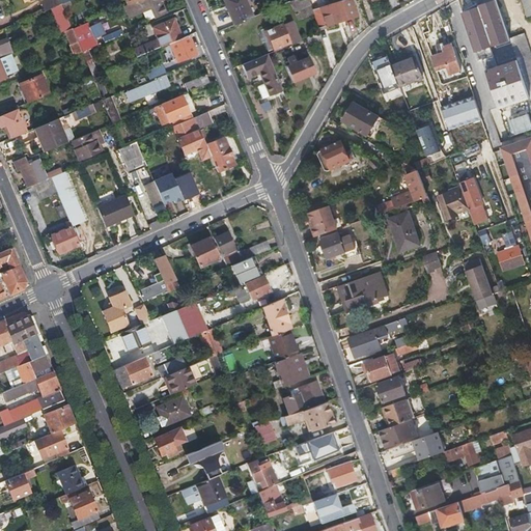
[(44,10),(60,3),(59,0),(40,0),(39,0),(44,10)]
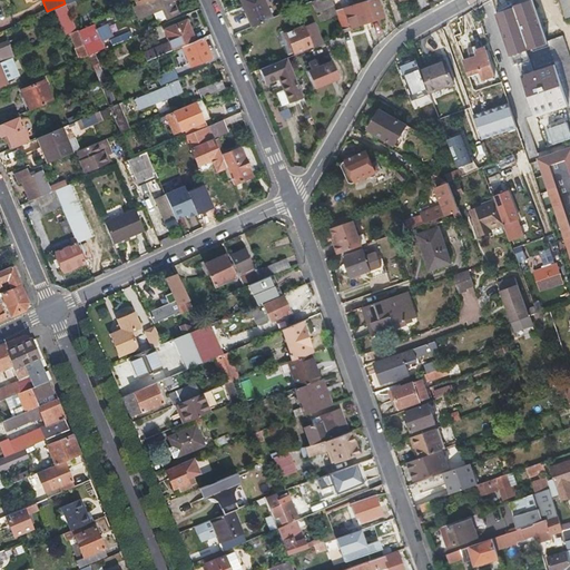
[(156,8),(161,20),(178,13),(174,3),(170,6),(169,2),(173,1),(174,0),(145,0),(134,6),(129,7),(134,17),(156,8)]
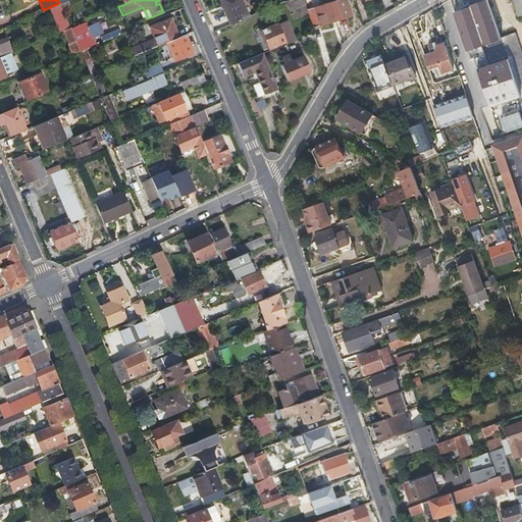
[(218,0),(228,23),(247,15),(240,0),(218,0)]
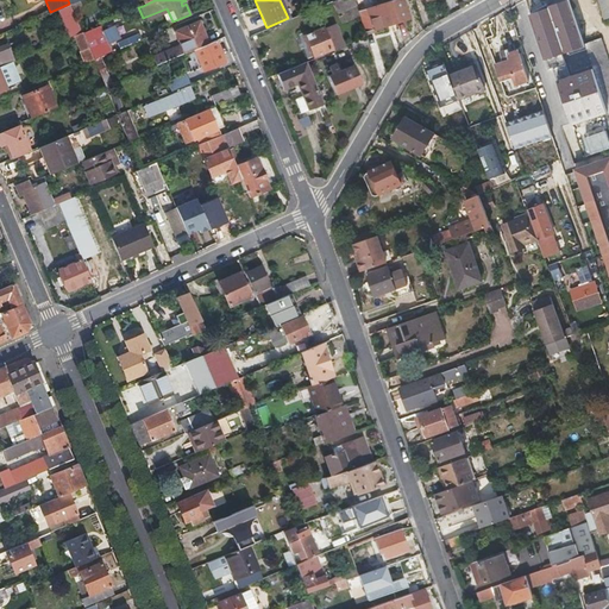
[(334,12),(353,4),(352,0),(330,0),(334,12)]
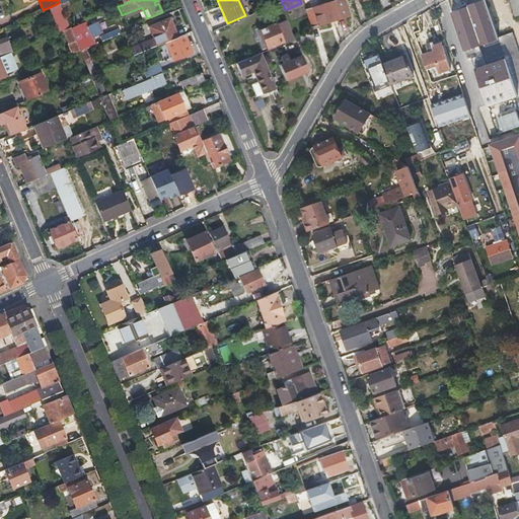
[(326,1),(332,18),(346,13),(345,10),(342,0),(326,0),(326,1)]
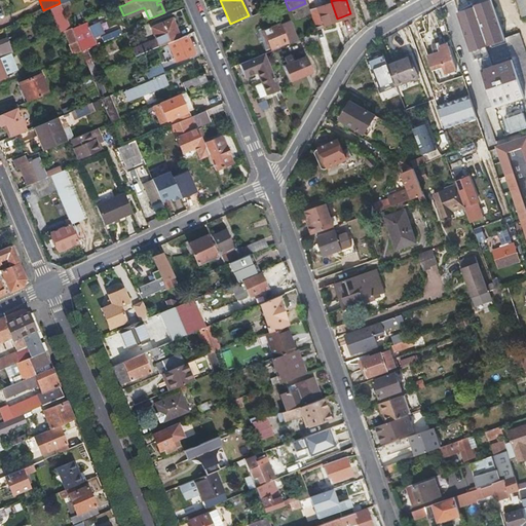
[(525,0),(517,0),(522,17),(525,15),(525,0)]
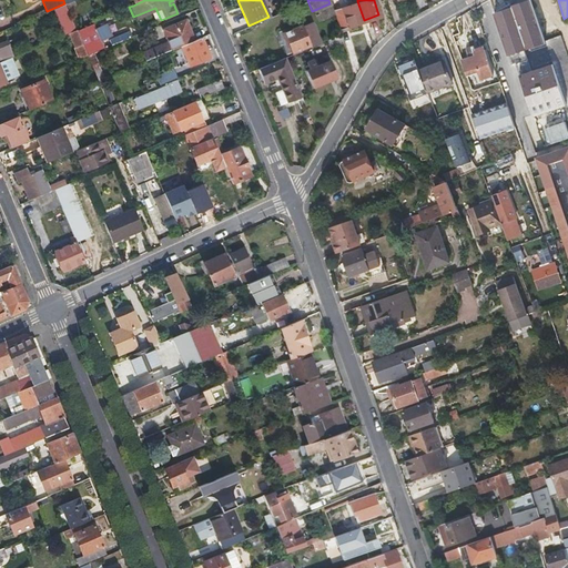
[(337,29),(364,20),(357,1),(332,10),(337,29)]
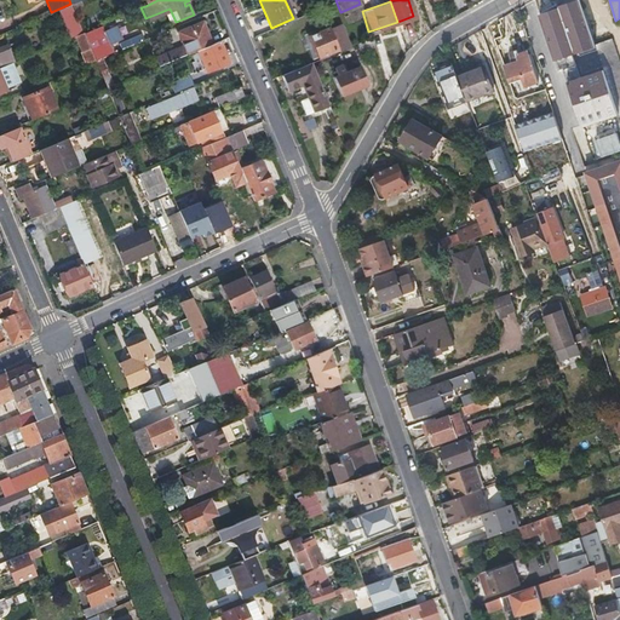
[(156,56),(160,65),(199,49),(212,44),(202,21),(179,30),(184,44),(156,56)]
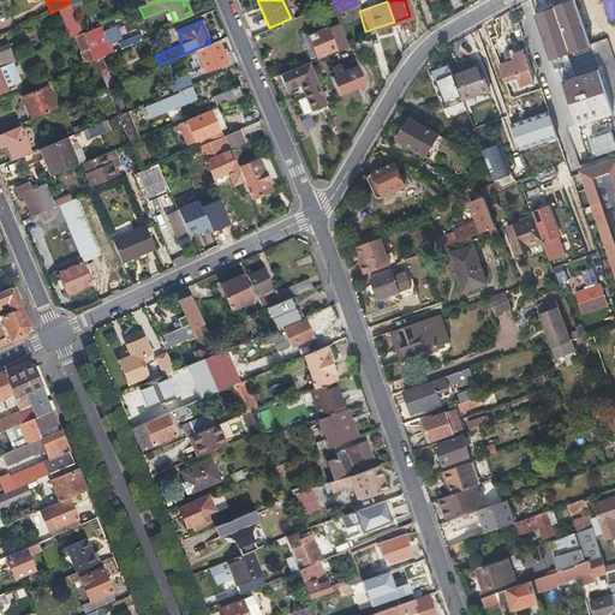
[(338,22),(308,35),(316,54),(346,41),(338,22)]
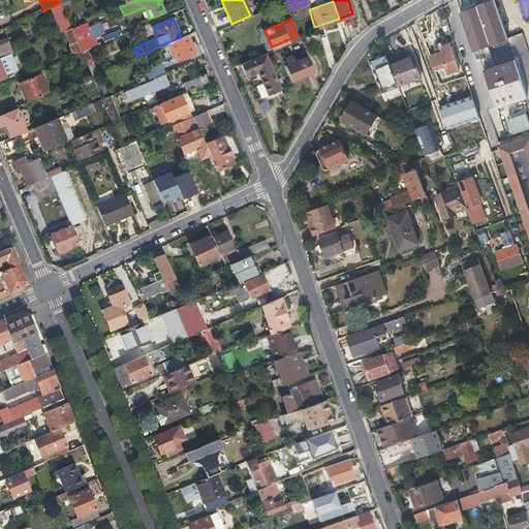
[(99,33),(94,22),(86,26),(90,37),(99,33)]
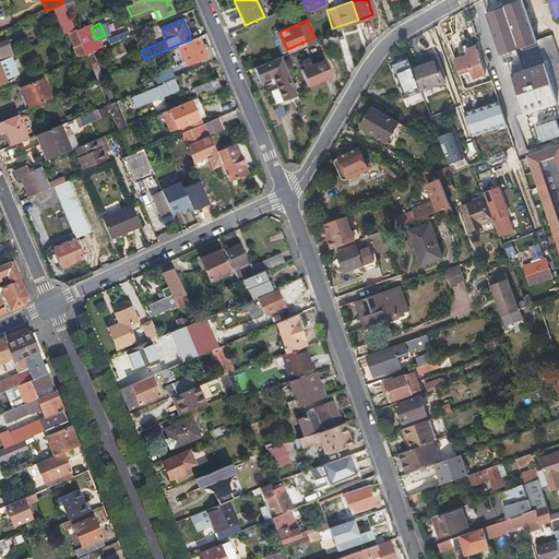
[(129,31),(107,37),(109,45),(131,38),(129,31)]
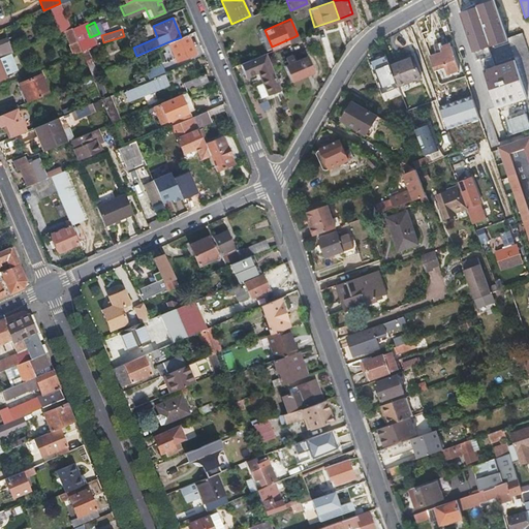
[(319,40),(316,30),(303,35),(307,45),(319,40)]
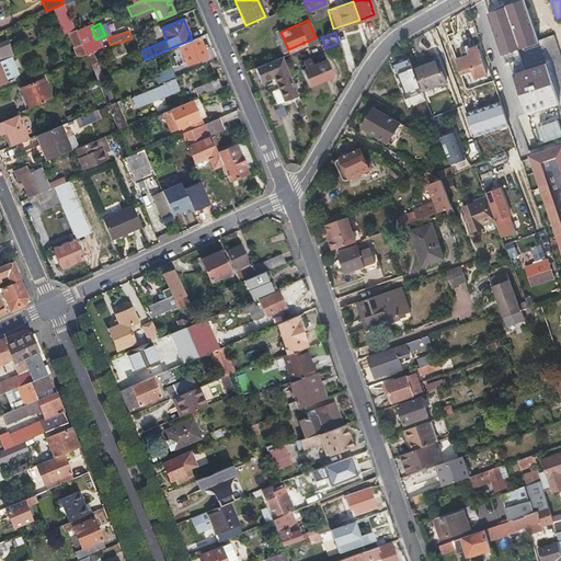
[(560,133),(560,104),(539,41),(538,34),(514,42),(530,92),(546,138),(560,133)]
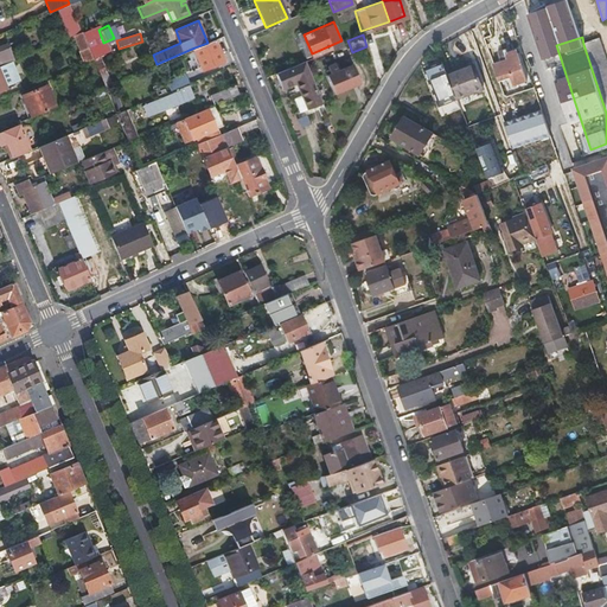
[(606,113),(606,59),(600,38),(583,44),(606,113)]
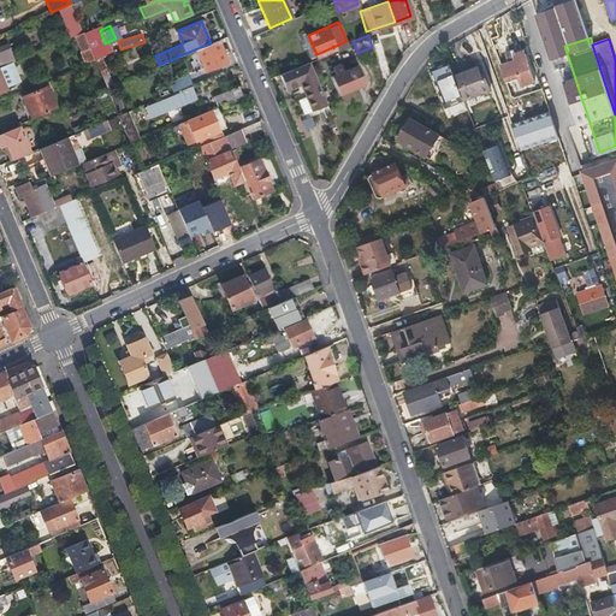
[(211,43),(197,48),(207,69),(227,60),(226,57),(230,55),(227,51),(224,52),(218,40),(211,43)]
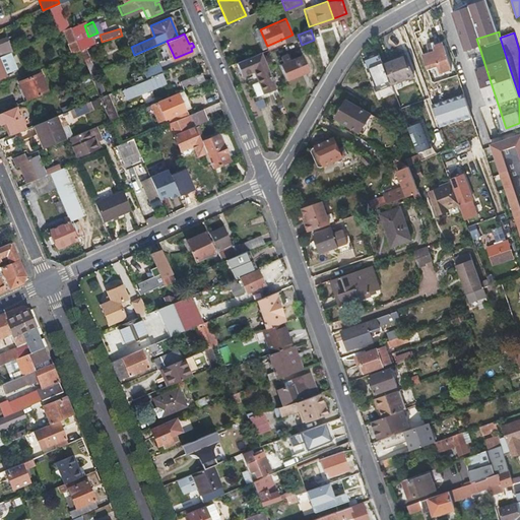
[(0,55),(8,52),(12,50),(6,36),(0,38),(0,55)]
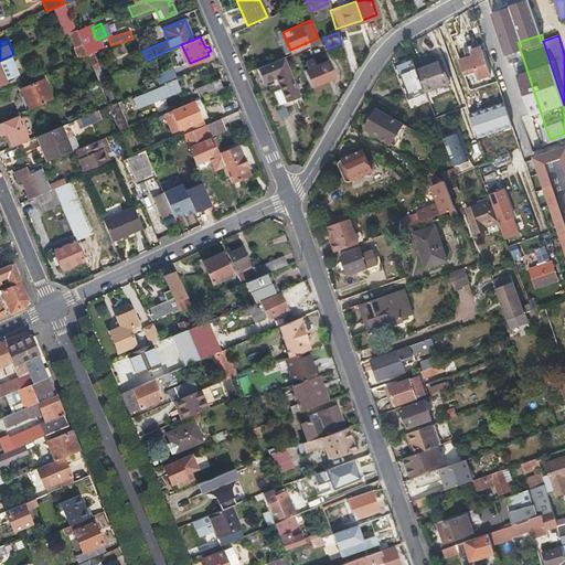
[(472,52),(481,49),(481,46),(472,49),(471,46),(465,49),(467,56),(473,54),(472,52)]
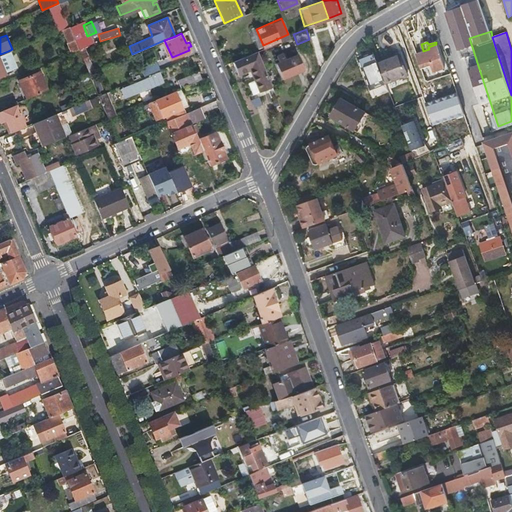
[(423,51),(417,53),(422,67),(434,63),(436,70),(444,67),(436,44),(428,47),(429,49),(423,51)]
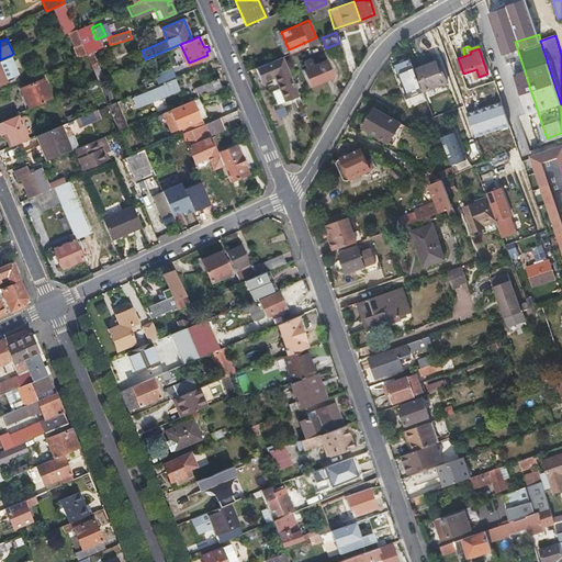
[(299,96),(281,55),(255,67),(260,80),(272,75),(276,85),(282,100),(283,101),(299,96)]
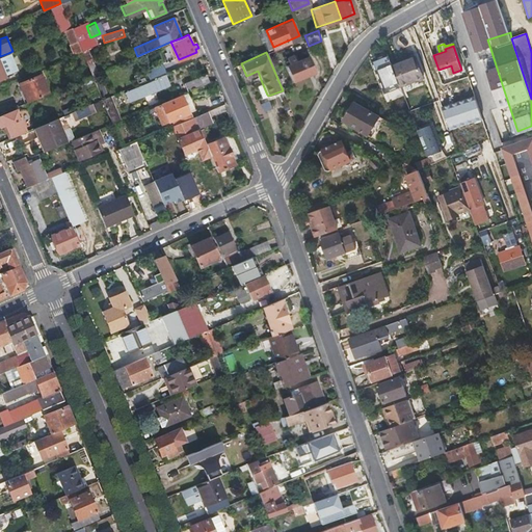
[(8,53),(0,56),(0,68),(3,75),(16,70),(8,53)]
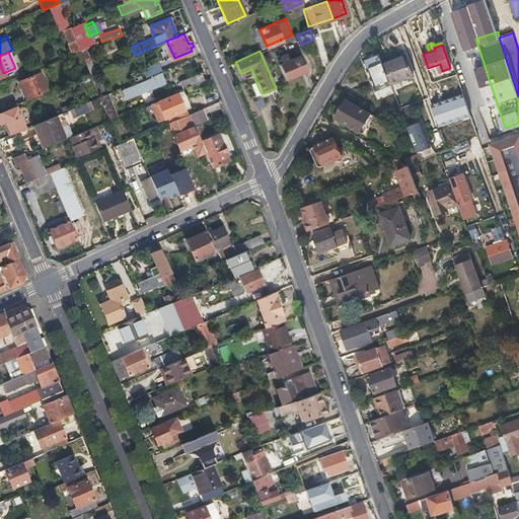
[(285,52),(277,56),(286,78),(306,70),(300,55),(288,60),(285,52)]
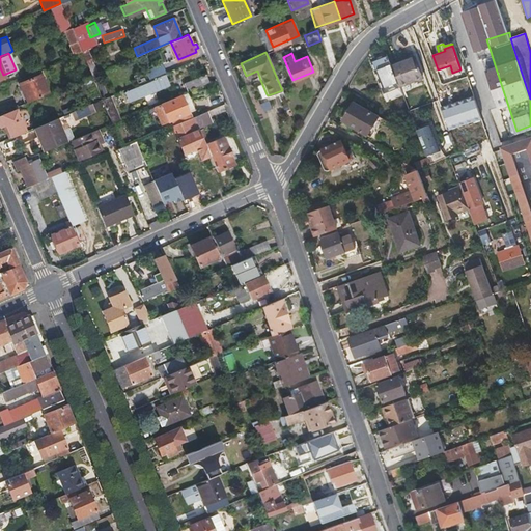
[(400,83),(392,63),(389,54),(374,60),(386,88),(390,86),(398,83),(400,83)]
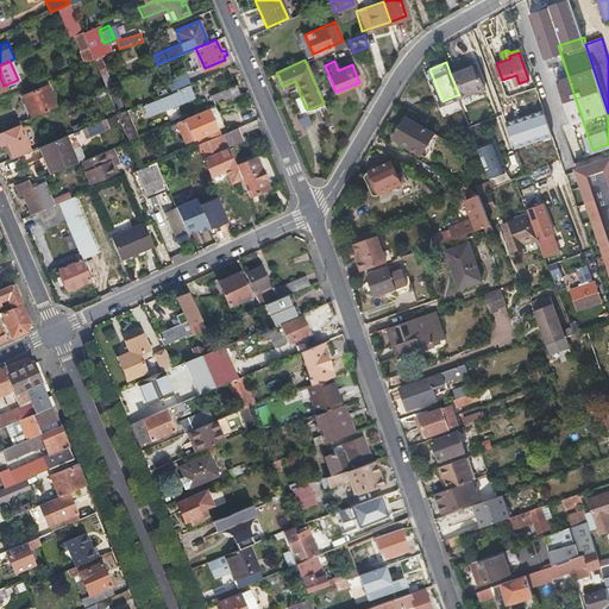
[(459,95),(462,99),(485,89),(475,62),(450,73),(459,95)]
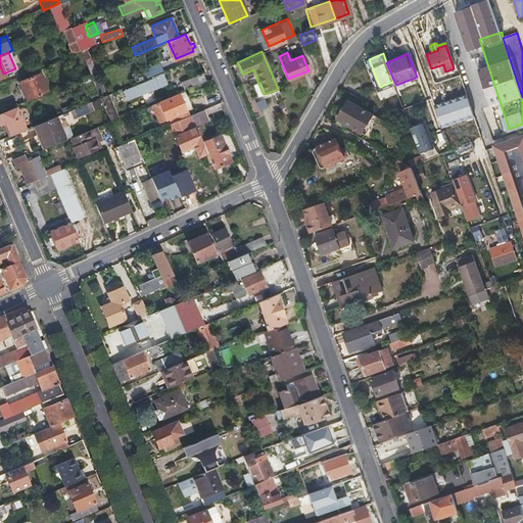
[(426,54),(418,57),(422,72),(426,82),(434,79),(431,68),(426,54)]
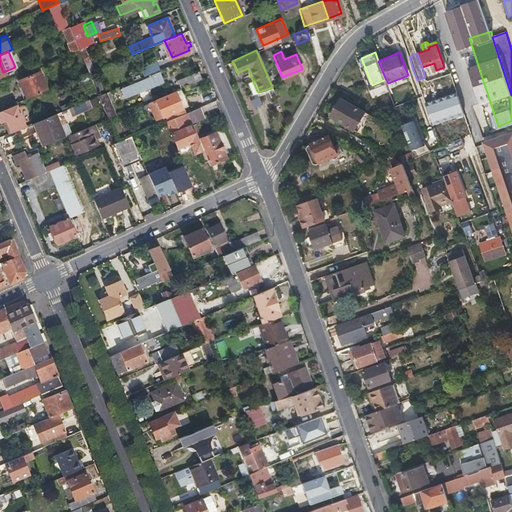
[(148,66),(151,73),(164,68),(161,60),(148,66)]
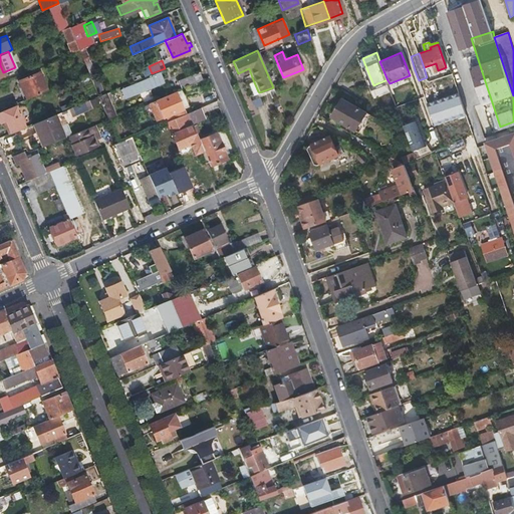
[(26,98),(47,89),(39,71),(18,80),(26,98)]
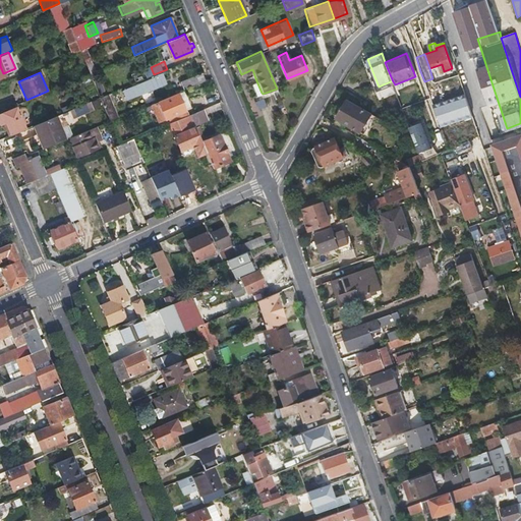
[(155,75),(126,88),(129,96),(158,83),(155,75)]
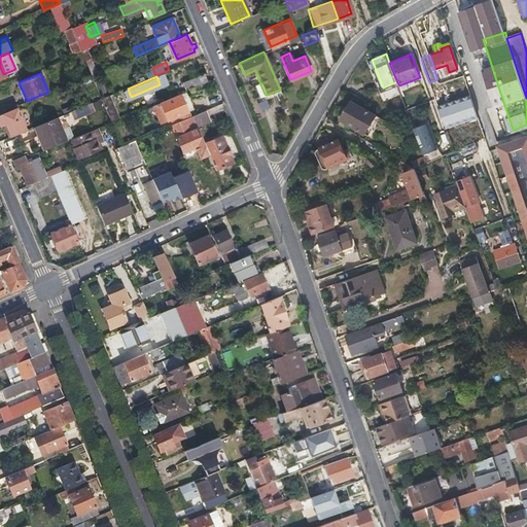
[(184,82),(187,90),(203,82),(200,76),(184,82)]
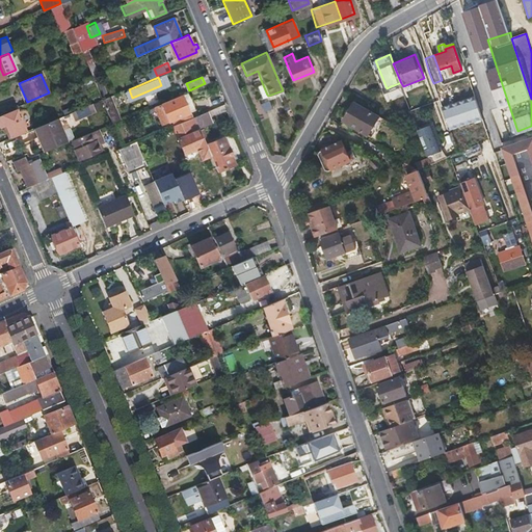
[(261,80),(248,85),(254,101),(267,95),(261,80)]
